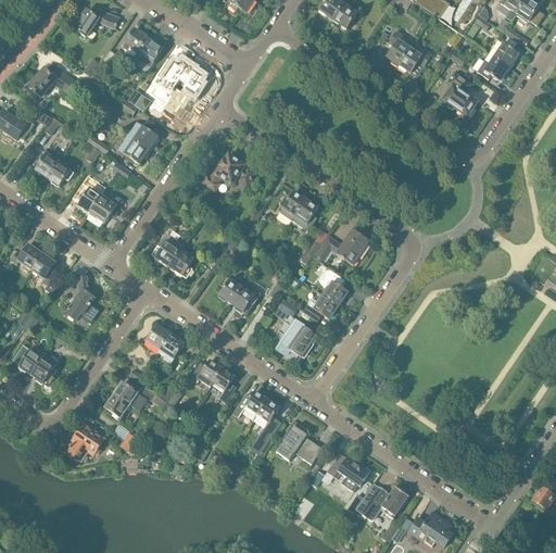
[(255,0),(230,0),(231,1),(228,4),(236,10),(239,7),(247,12),(255,0)]
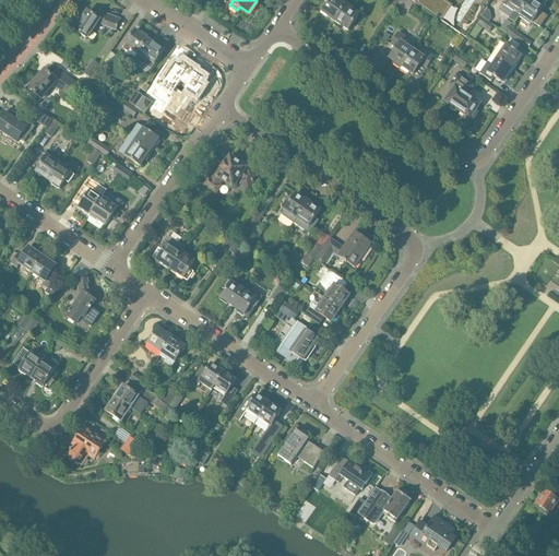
[(335,19),(346,2),(343,0),(328,0),(321,9),(335,19)]
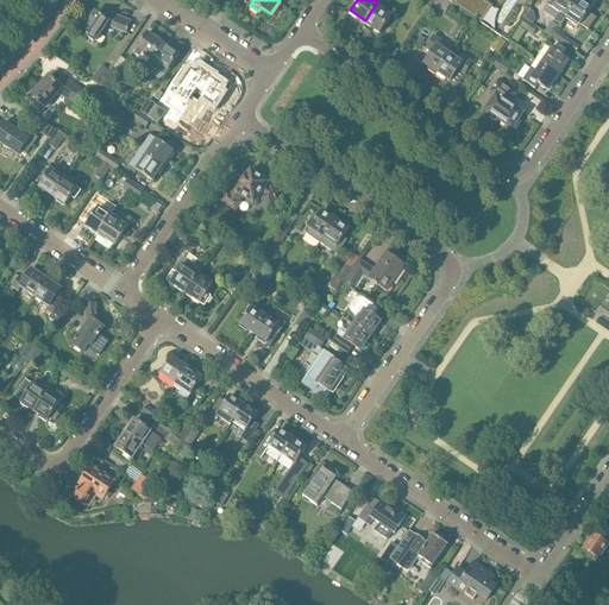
[(454,0),(454,1),(481,20),(488,25),(503,0),(454,0)]
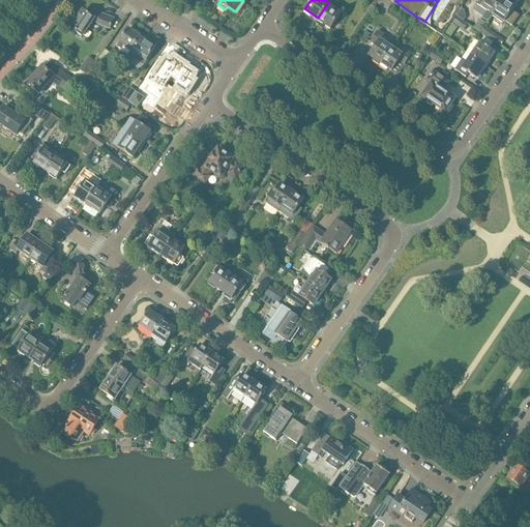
[(479,0),(482,2),(481,3),(488,7),(482,16),(489,20),(492,13),(501,0),(479,0)]
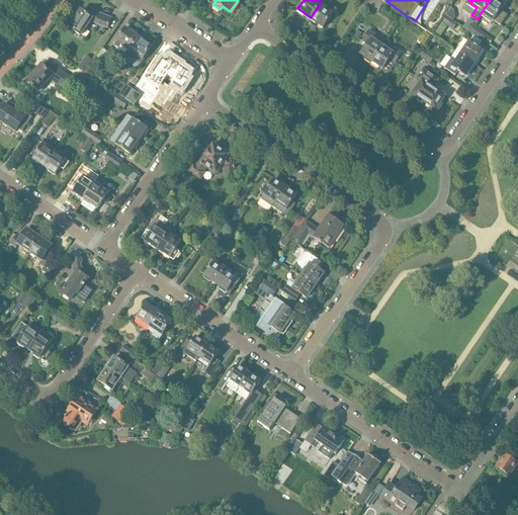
[(504,3),(499,0),(490,0),(481,13),(492,21),(494,18),(501,23),(508,12),(501,8),(504,3)]
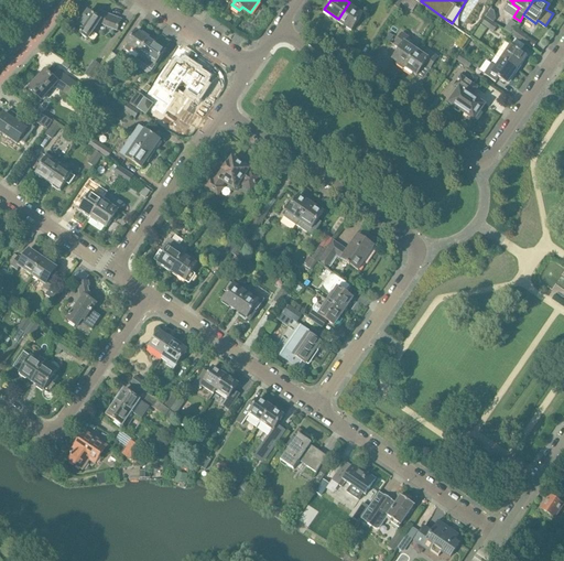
[(349,2),(338,19),(353,29),(364,12),(349,2)]
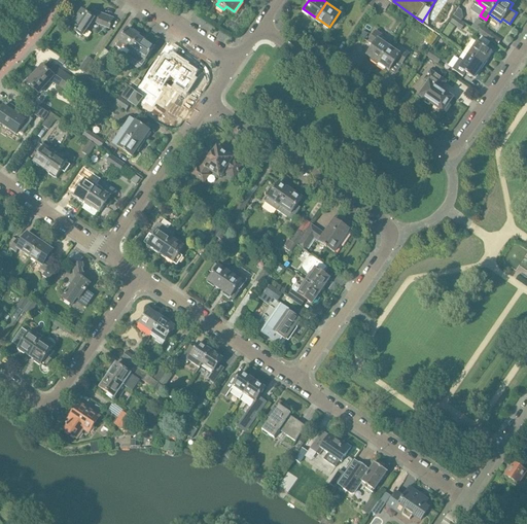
[(454,13),(461,19),(463,15),(462,8),(459,5),(454,13)]
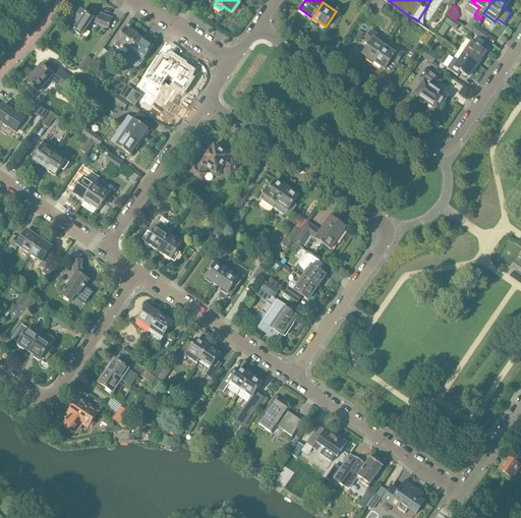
[(111,16),(105,14),(96,10),(92,7),(88,13),(81,9),(69,26),(80,34),(91,18),(107,26),(111,16)]
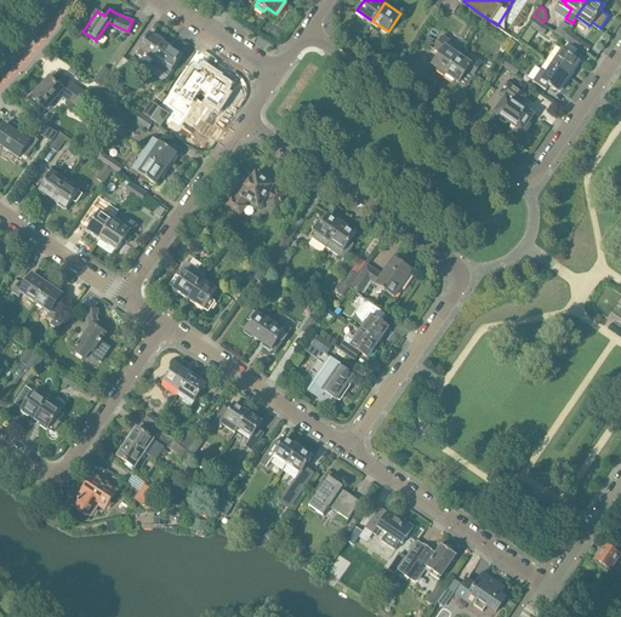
[(548,26),(543,22),(535,16),(531,23),(545,32),(548,26)]
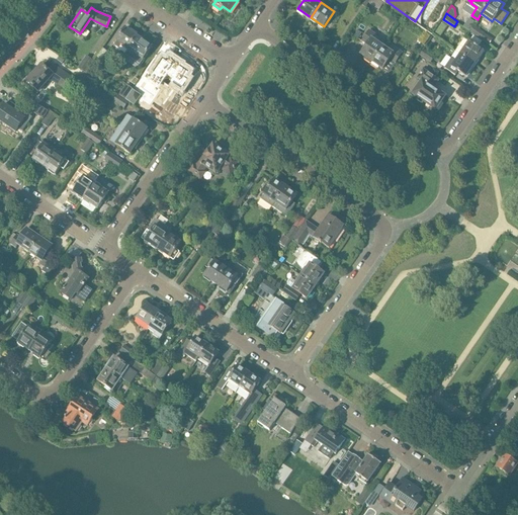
[(475,23),(470,28),(482,35),(485,30),(475,23)]
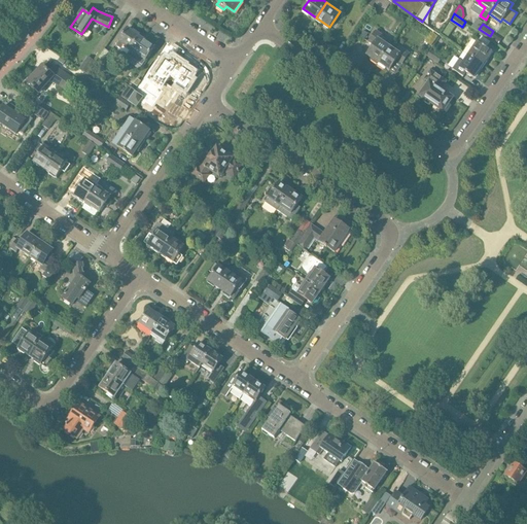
[(126,55),(139,35),(138,34),(139,34),(133,30),(133,31),(128,27),(116,43),(121,47),(119,50),(126,55)]
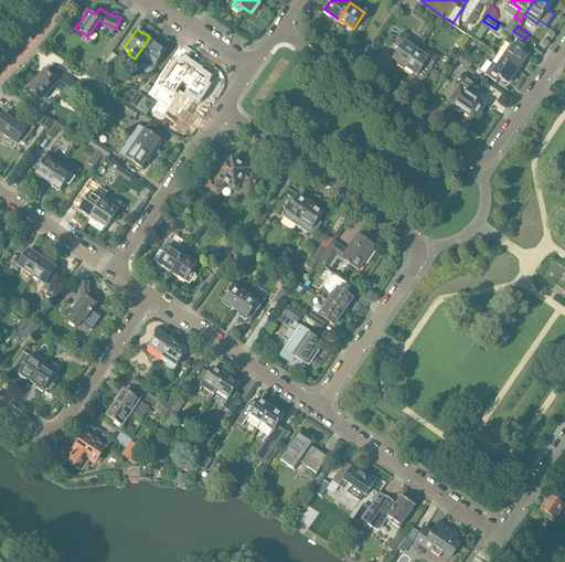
[(405,65),(417,48),(412,44),(414,41),(408,36),(409,35),(403,31),(395,42),(401,46),(394,57),(405,65)]
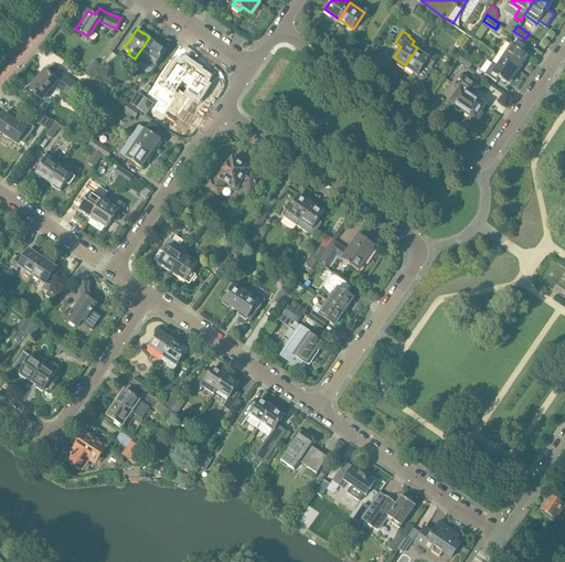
[(135,59),(132,62),(137,65),(140,61),(152,69),(166,49),(149,38),(135,59)]
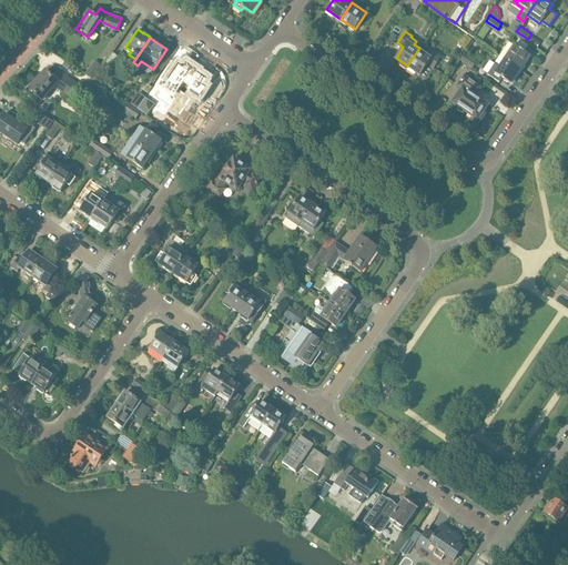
[(505,57),(520,68),(530,53),(515,42),(505,57)]
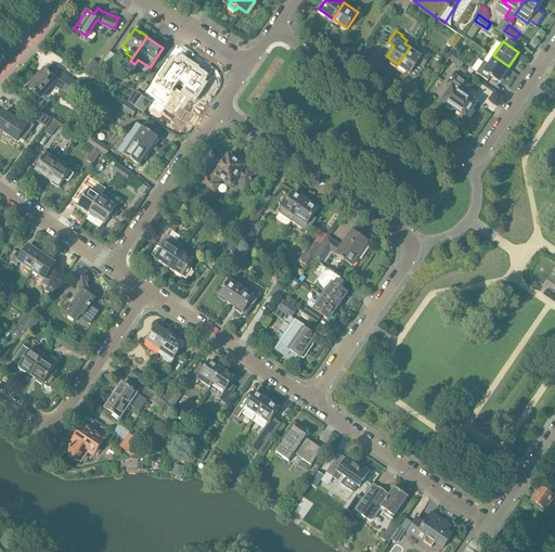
[(410,47),(398,64),(410,73),(417,62),(423,66),(431,54),(425,50),(424,51),(418,48),(416,51),(410,47)]
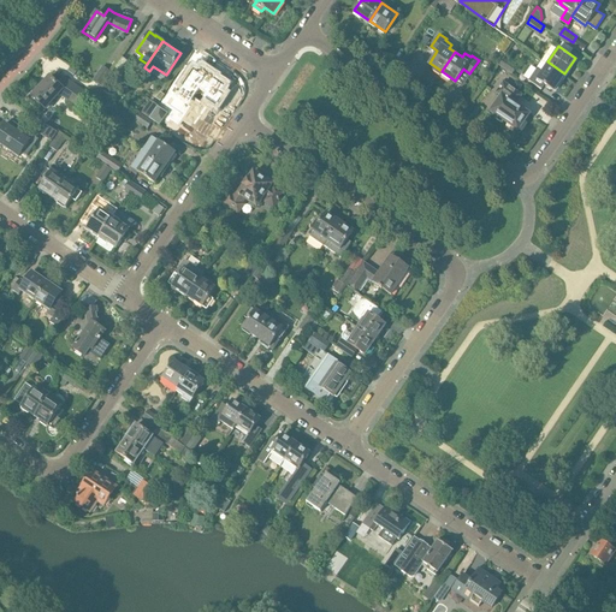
[(516,64),(504,55),(503,54),(498,61),(511,70),(516,64)]
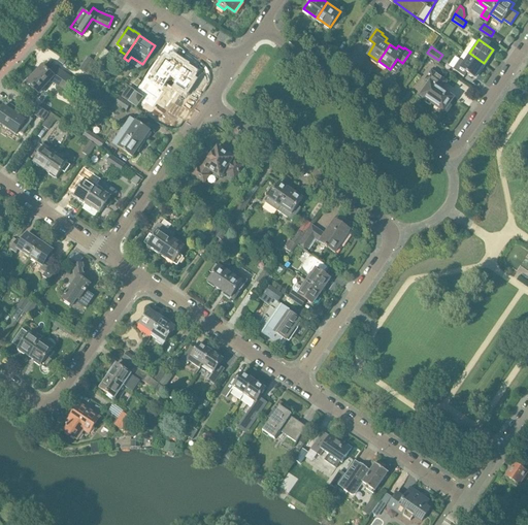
[(460,57),(454,67),(464,74),(467,70),(474,75),(484,63),(469,53),(464,60),(460,57)]
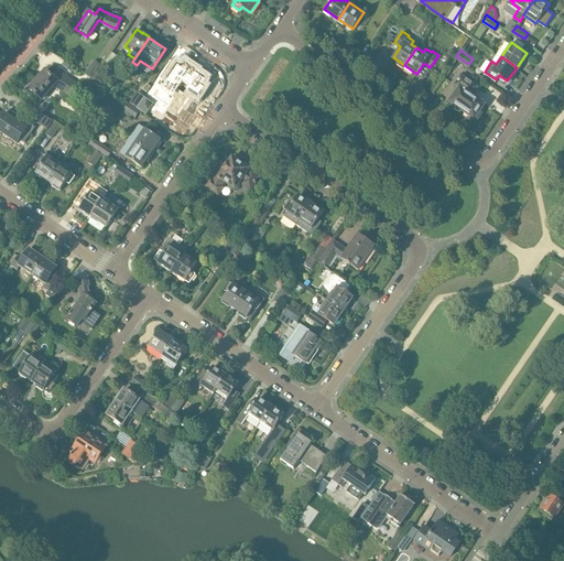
[(95,57),(85,71),(94,76),(102,63),(95,57)]
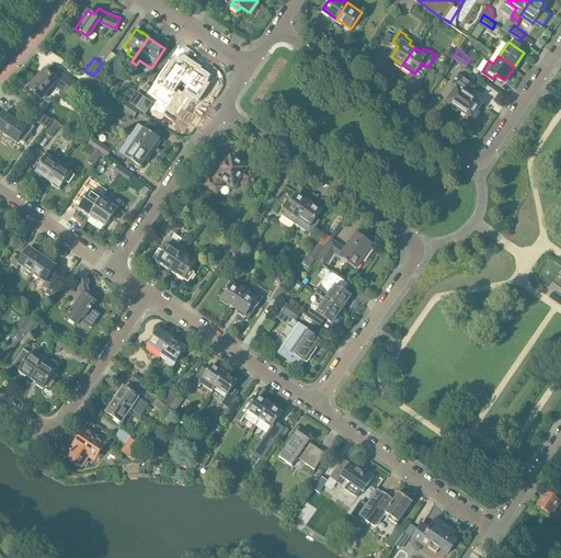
[(167,76),(161,86),(172,93),(179,83),(182,79),(185,82),(183,84),(197,94),(204,83),(201,82),(205,76),(194,68),(186,63),(186,61),(185,61),(184,60),(181,65),(176,61),(167,76)]
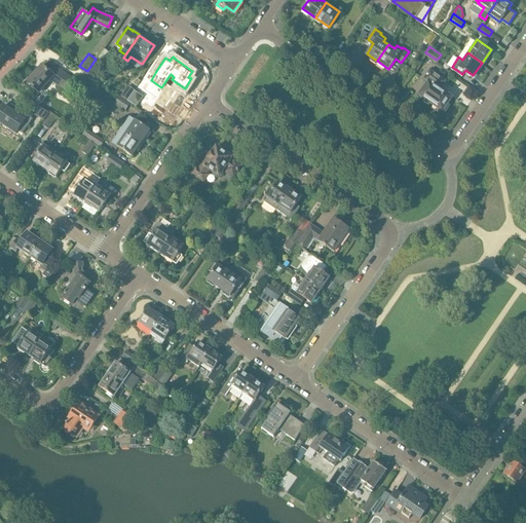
[(95,61),(87,71),(94,75),(101,65),(95,61)]
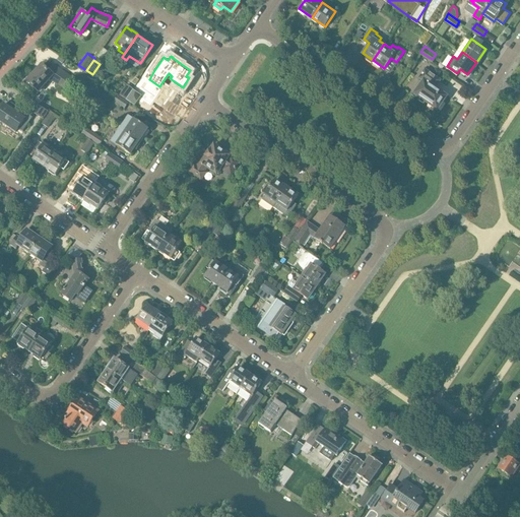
[(30,83),(30,84),(34,87),(34,86),(39,90),(52,75),(54,77),(54,79),(64,86),(71,75),(54,63),(50,69),(42,63),(26,80),(30,83)]
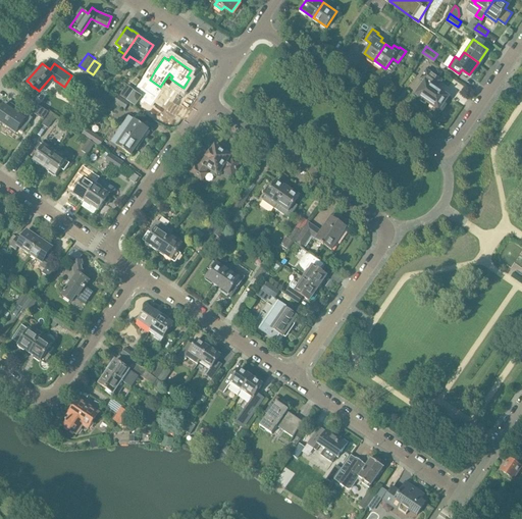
[(437,66),(434,71),(439,74),(442,70),(437,66)]
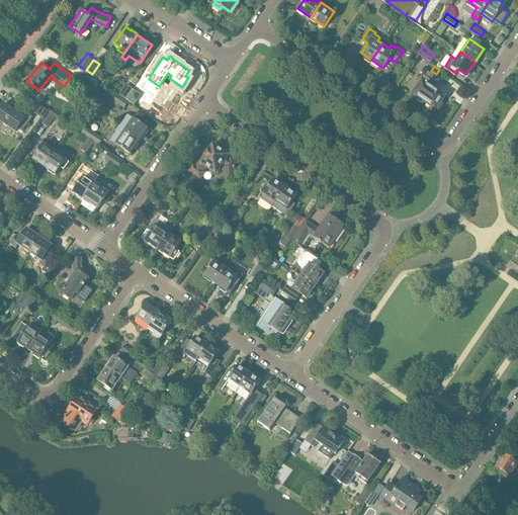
[(91,74),(83,69),(82,70),(81,70),(76,76),(86,84),(91,77),(90,77),(91,74)]
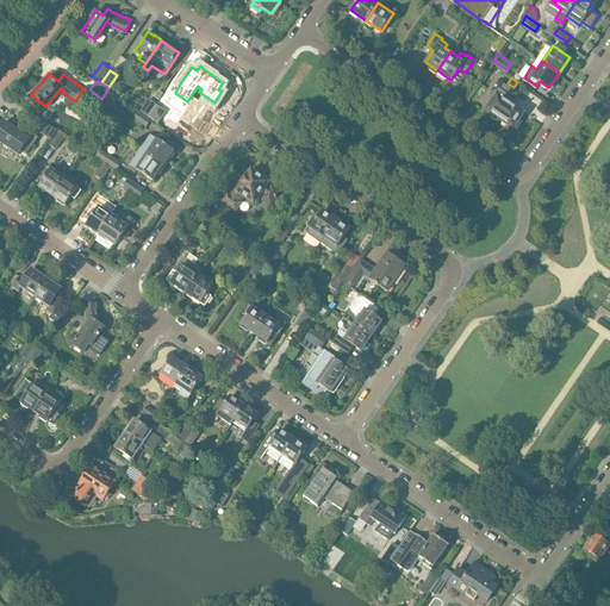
[(514,93),(512,93),(498,82),(493,89),(497,93),(486,108),(493,113),(492,116),(498,120),(499,118),(514,127),(524,111),(509,100),(514,93)]
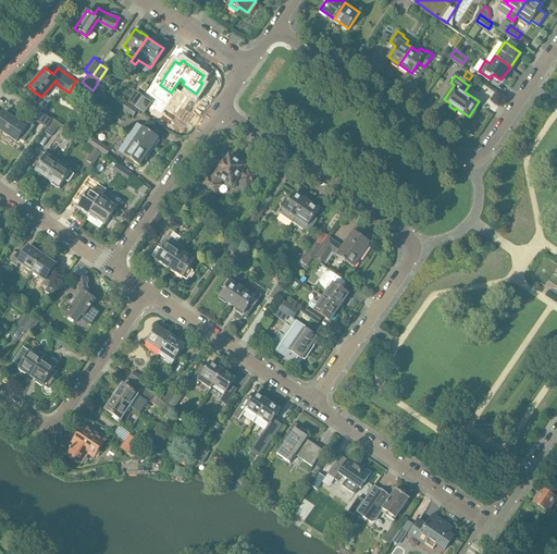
[(100,81),(111,88),(114,84),(103,77),(100,81)]
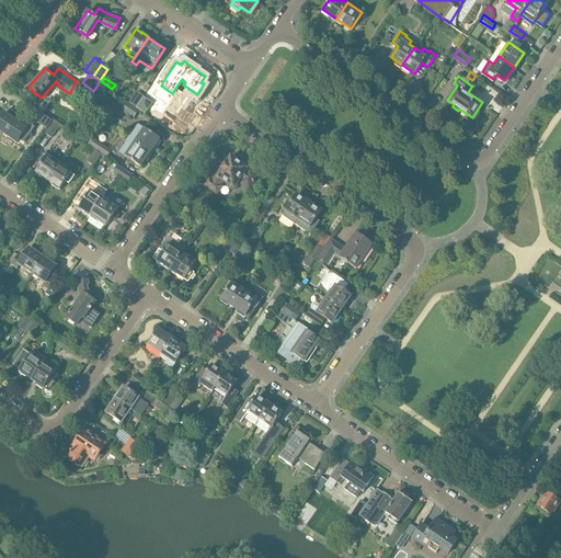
[(152,83),(144,95),(151,101),(159,89),(152,83)]
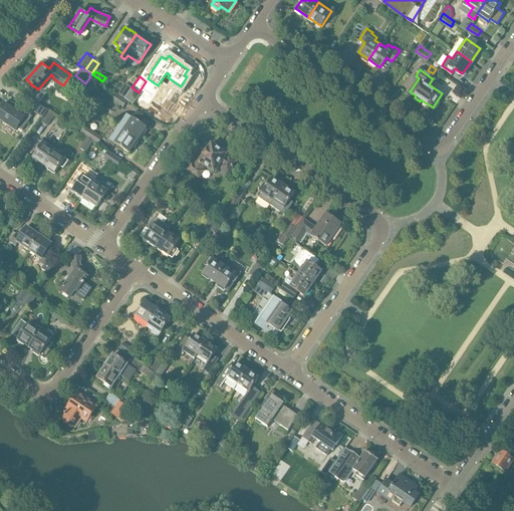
[(118,92),(124,96),(132,86),(125,82),(118,92)]
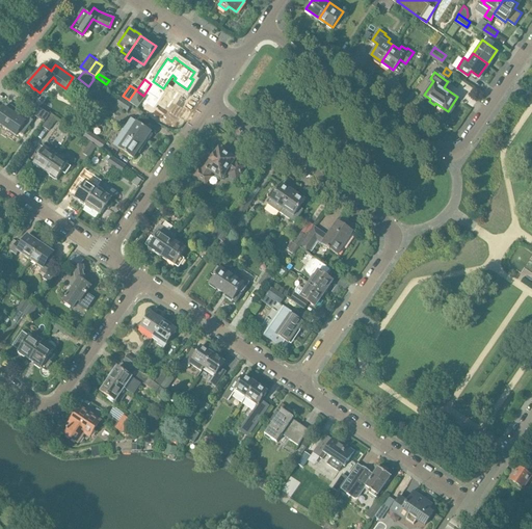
[(132,103),(121,95),(116,93),(113,97),(117,100),(116,101),(128,109),(132,103)]
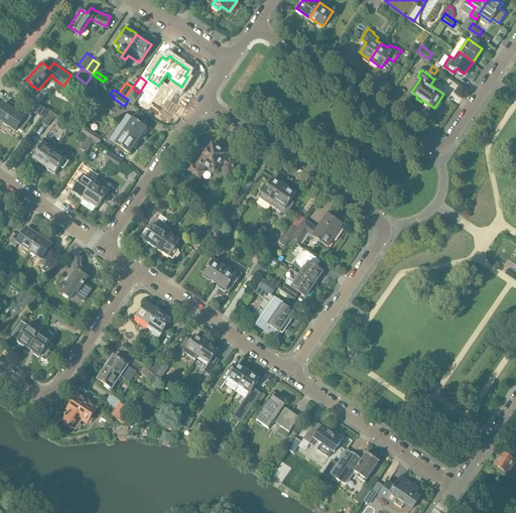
[(33,99),(28,107),(43,117),(48,109),(33,99)]
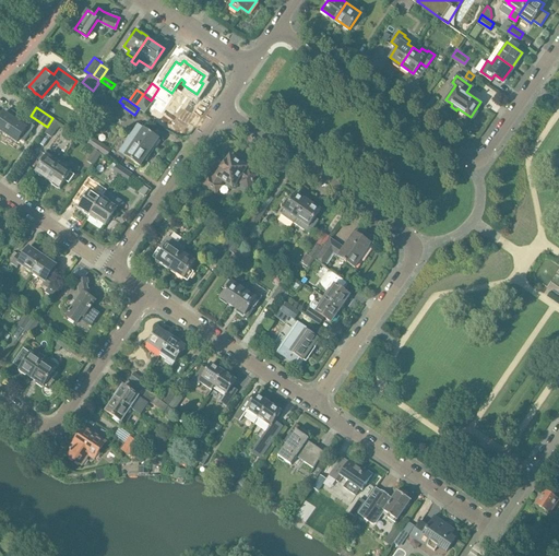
[(4,110),(0,116),(0,130),(0,131),(2,129),(18,140),(20,135),(25,140),(35,125),(12,108),(9,114),(4,110)]
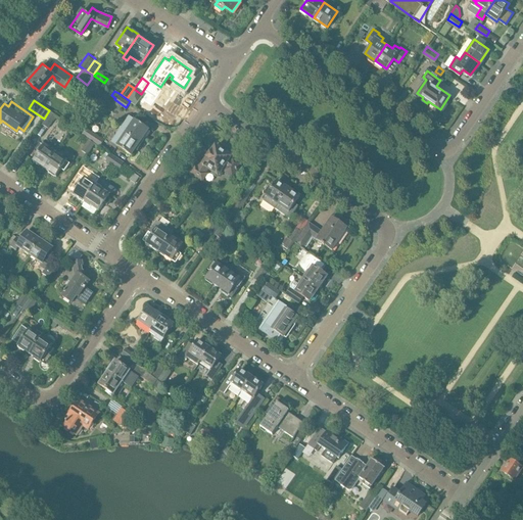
[(49,111),(42,122),(49,127),(56,115),(49,111)]
